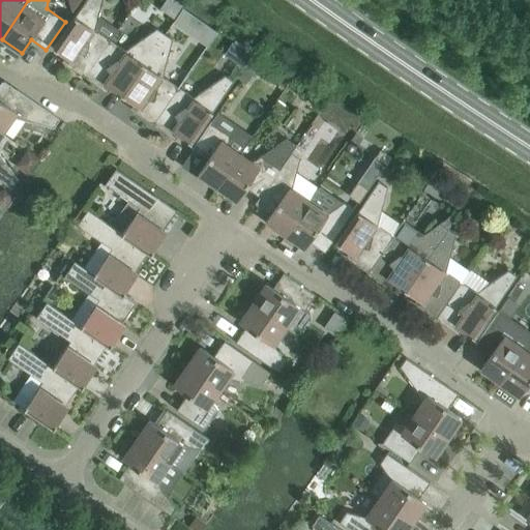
[(85,77),(109,40),(94,30),(101,0),(86,0),(53,49),(70,61),(68,64),(83,75),(85,77)]
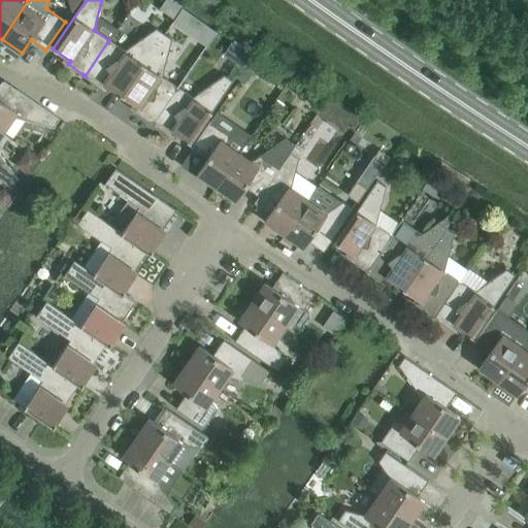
[(67,0),(72,12),(79,0),(67,0)]
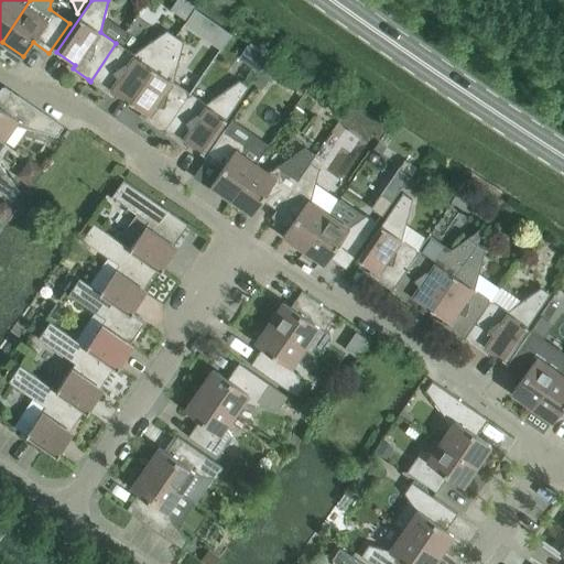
[(185,0),(175,0),(170,9),(185,21),(195,7),(185,0)]
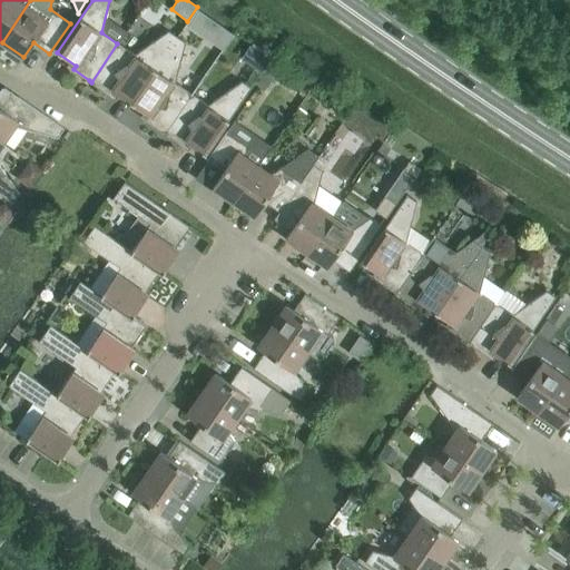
[(196,9),(185,25),(206,39),(217,23),(196,9)]
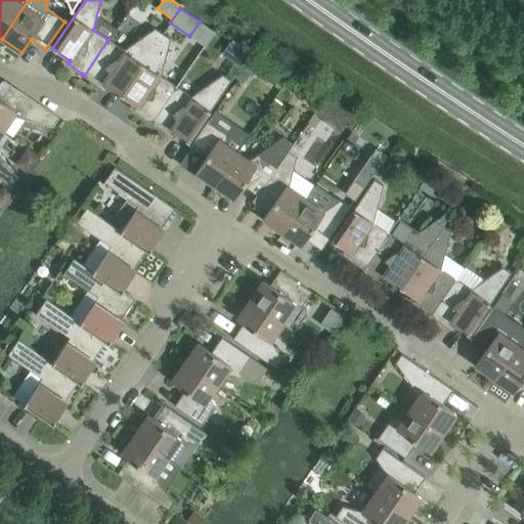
[(120,95),(163,34),(155,28),(123,50),(107,40),(84,76),(86,77),(100,87),(103,83),(120,95)]
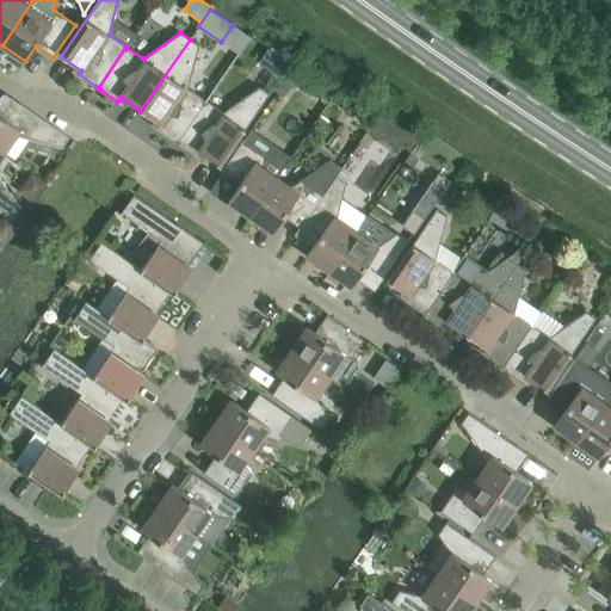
[(177,142),(204,102),(187,90),(198,45),(190,39),(140,111),(160,124),(158,128),(174,140),(174,141),(177,142)]
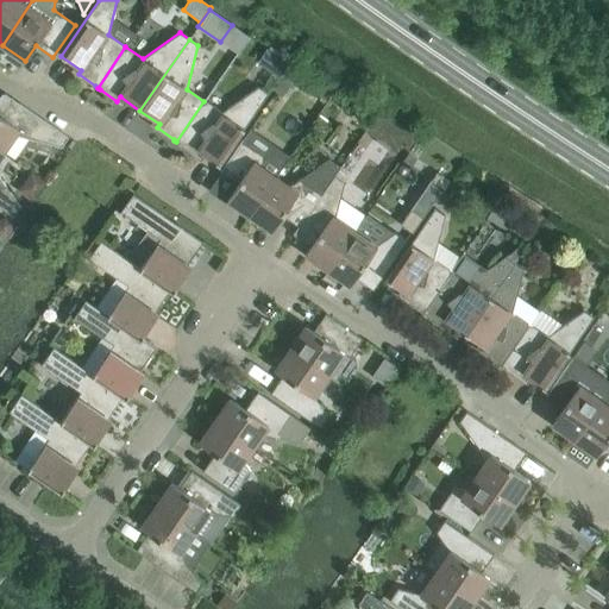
[(203,101),(176,142),(179,143),(195,155),(199,151),(219,165),(268,93),(258,87),(221,113),(203,101)]
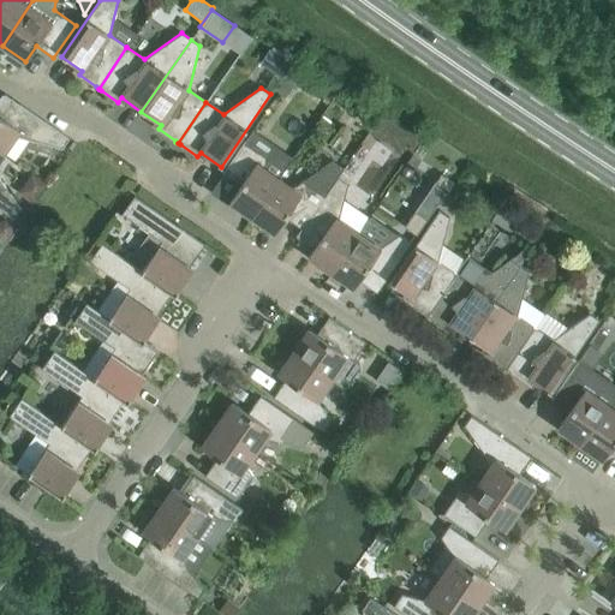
[(61,149),(69,138),(5,94),(4,95),(18,105),(11,115),(0,108),(0,149),(4,151),(15,136),(61,149)]
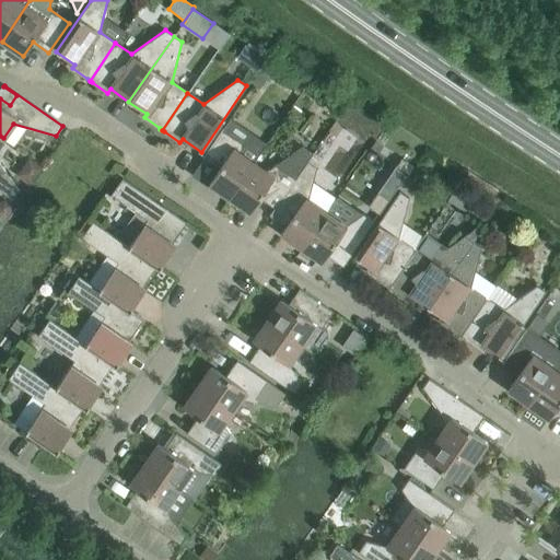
[(229,198),(253,163),(267,143),(266,143),(265,144),(252,136),(243,143),(222,129),(202,159),(219,170),(209,184),(229,198)]
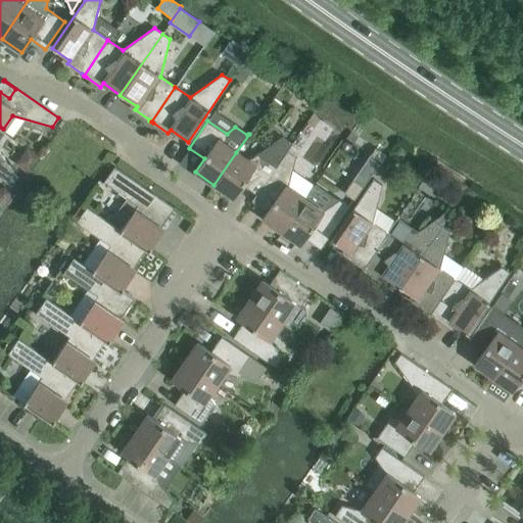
[(0,152),(0,133),(3,129),(0,127),(0,178),(11,186),(17,177),(0,152)]
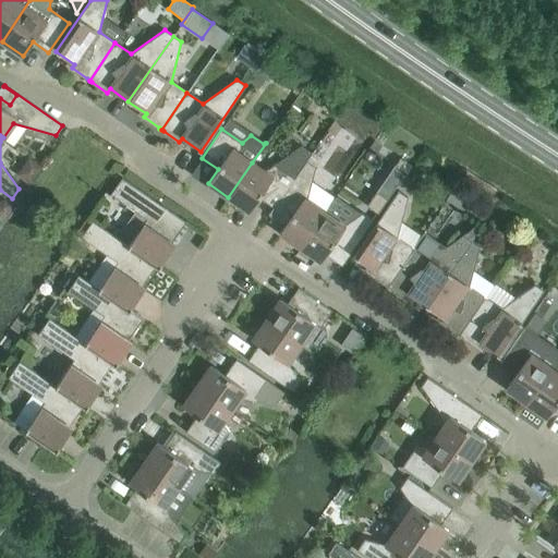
[(252,162),(228,197),(249,211),(258,197),(274,207),(274,208),(306,160),(312,154),(301,147),(265,171),(252,162)]
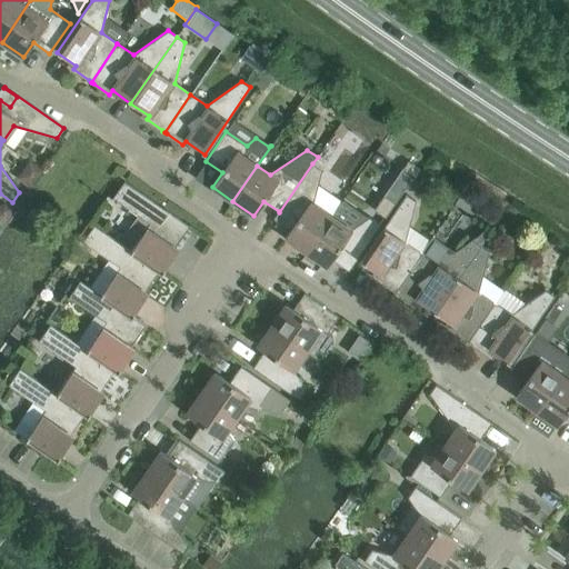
[(279,211),(273,219),(290,230),(286,238),(306,252),(330,217),(312,205),(322,170),(312,163),(279,212),(279,211)]
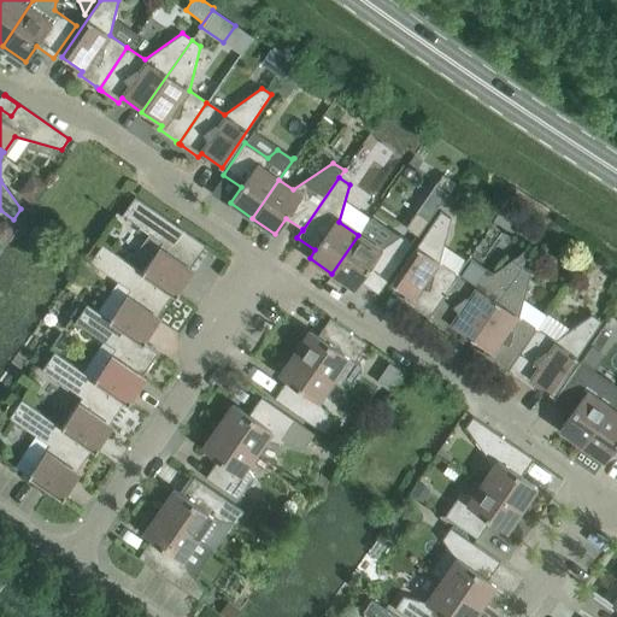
[(441,201),(444,203),(451,192),(438,182),(406,228),(418,235),(441,201)]
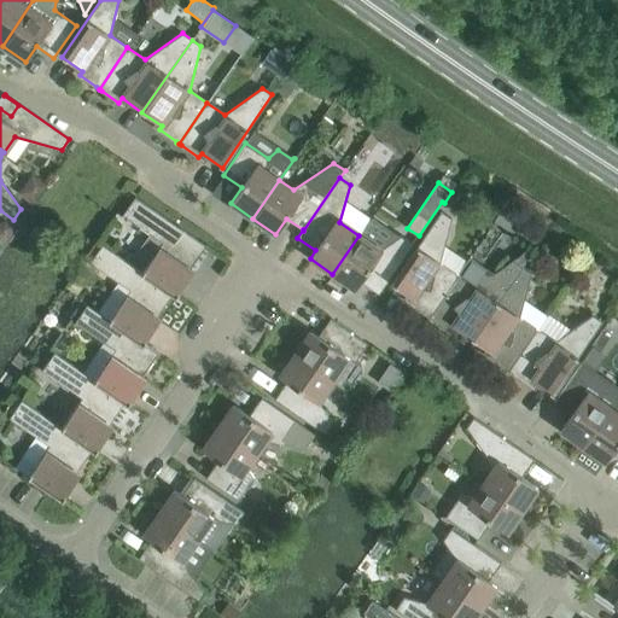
[(141,273),(175,296),(192,272),(188,269),(205,245),(134,197),(122,215),(162,243),(141,272),(141,273)]
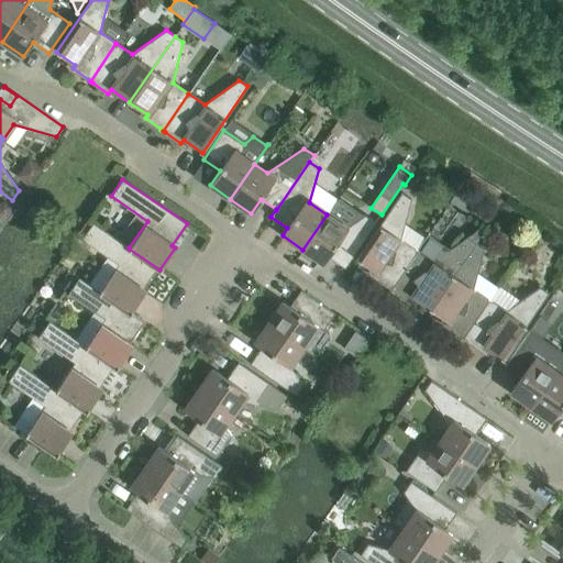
[(390,288),(417,251),(400,240),(411,199),(401,192),(356,258),(375,272),(373,275),(389,286),(388,287),(390,288)]
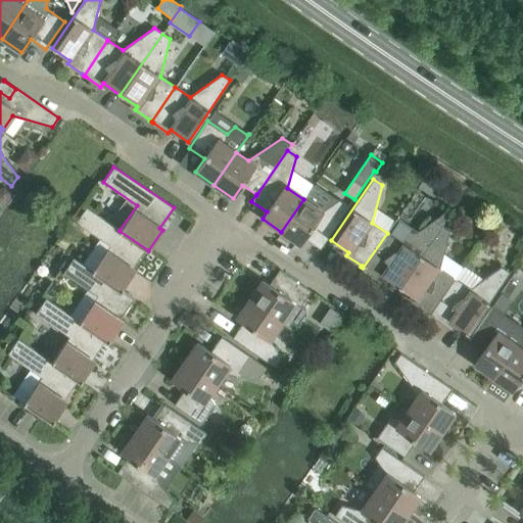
[(303,199),(281,232),(300,244),(304,238),(320,248),(349,206),(338,199),(322,211),(303,199)]
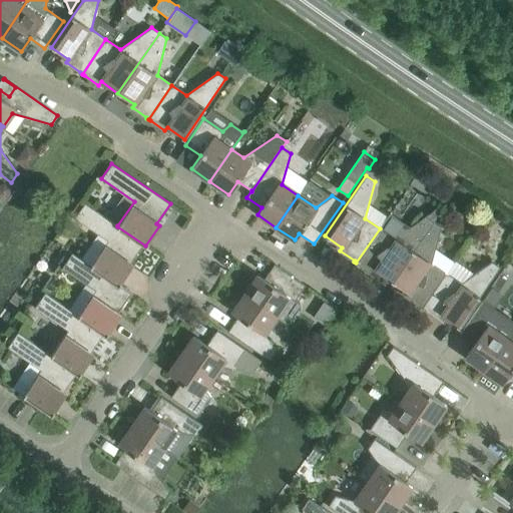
[(117,226),(117,225),(84,202),(74,218),(107,240),(90,266),(130,294),(131,293),(119,285),(132,266),(129,264),(142,244),(145,246),(145,245),(117,226)]
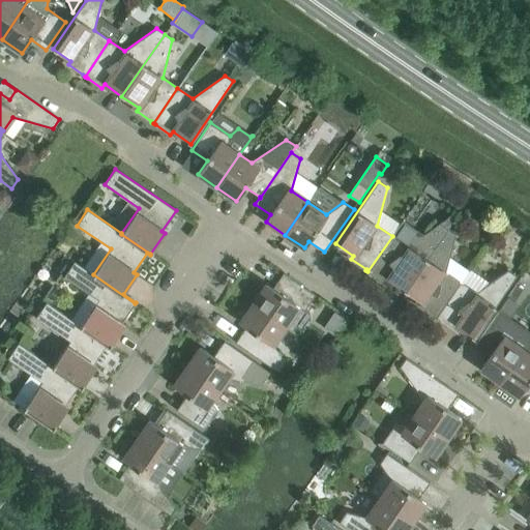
[(387,280),(405,291),(447,229),(455,217),(451,214),(407,246),(392,236),(367,271),(370,272),(385,283),(387,280)]
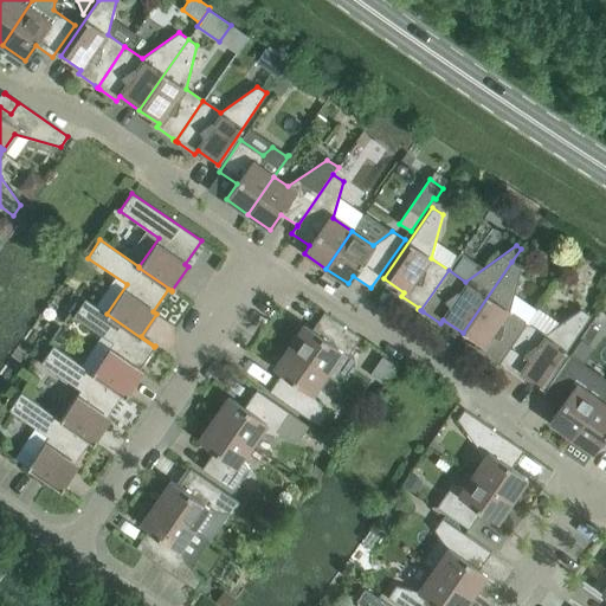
[(498,363),(527,323),(509,311),(521,268),(511,262),(463,333),(482,346),(479,350),(496,362),(498,363)]
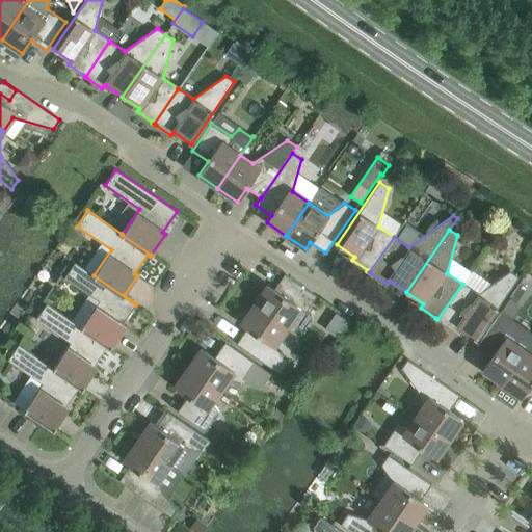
[(94,275),(75,262),(64,277),(99,301),(81,326),(99,340),(110,348),(125,327),(121,324),(135,304),(94,275)]
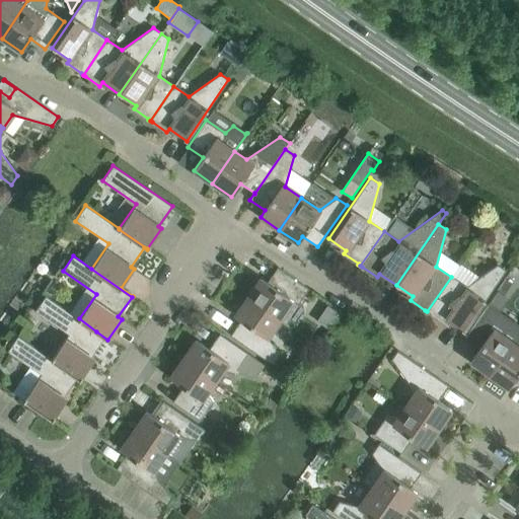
[(451,277),(427,311),(429,313),(429,312),(444,322),(446,319),(463,331),(506,271),(497,265),(479,278),(462,267),(454,279),(451,277)]
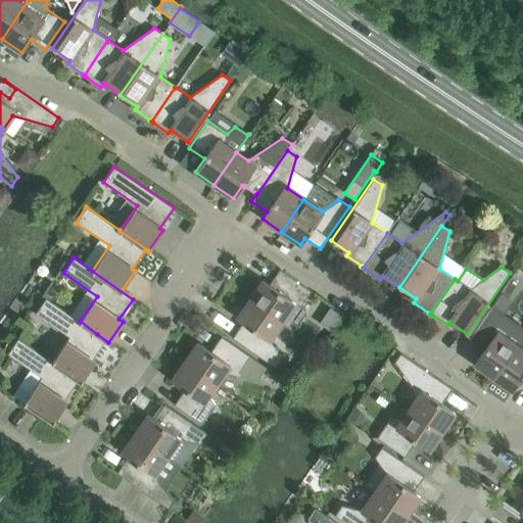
[(301,304),(311,291),(279,270),(269,284),(263,280),(249,299),(281,322),(293,330),(304,315),(302,306),(301,304)]
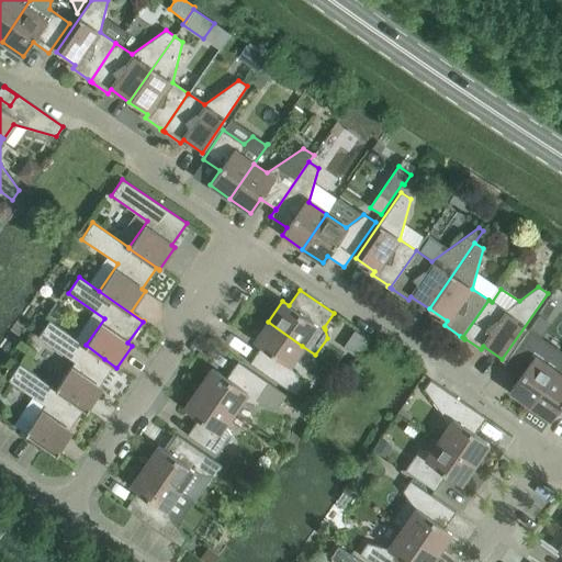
[(104,359),(86,345),(49,321),(37,337),(74,362),(56,389),(87,411),(102,389),(98,386),(112,366),(116,368),(104,359)]
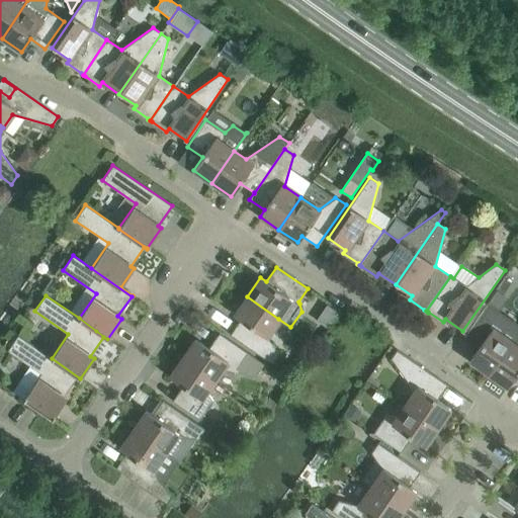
[(266,337),(278,319),(247,296),(234,316),(240,320),(230,335),(271,363),(278,353),(266,337)]
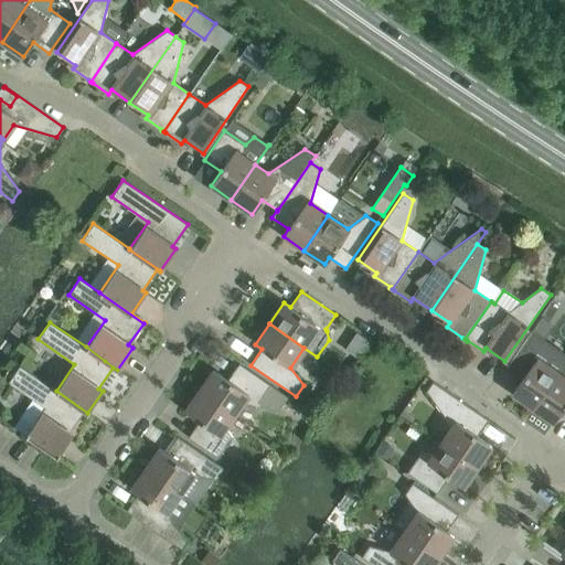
[(531,332),(505,368),(522,379),(512,394),(533,407),(564,361),(564,354),(539,338),(531,332)]
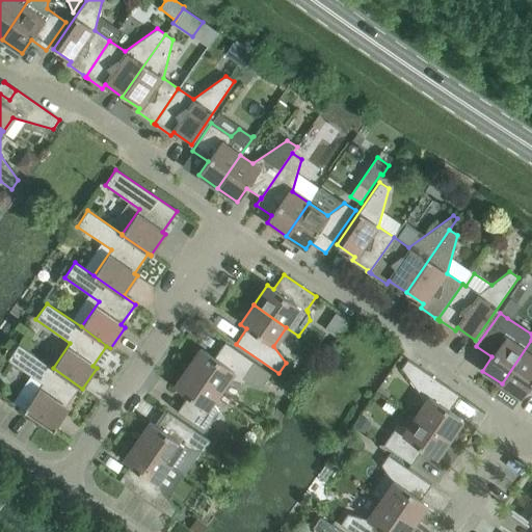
[(531,340),(502,383),(522,397),(531,383),(531,384),(531,340)]
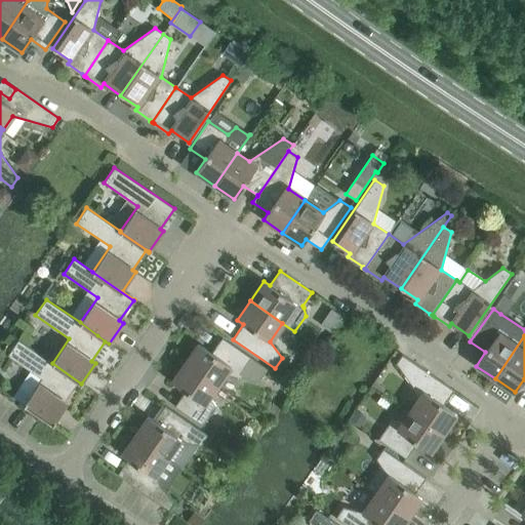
[(268,370),(249,357),(221,337),(211,353),(198,344),(185,363),(217,386),(226,373),(236,376),(258,382),(268,370)]
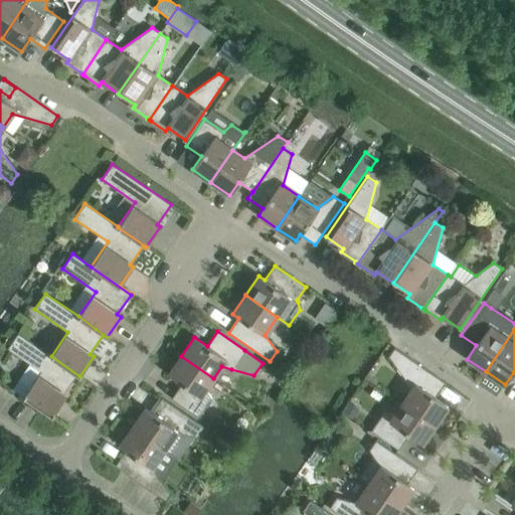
[(79,376),(51,356),(18,333),(7,348),(40,371),(23,397),(51,416),(65,396),(62,393),(75,374),(79,377),(79,376)]
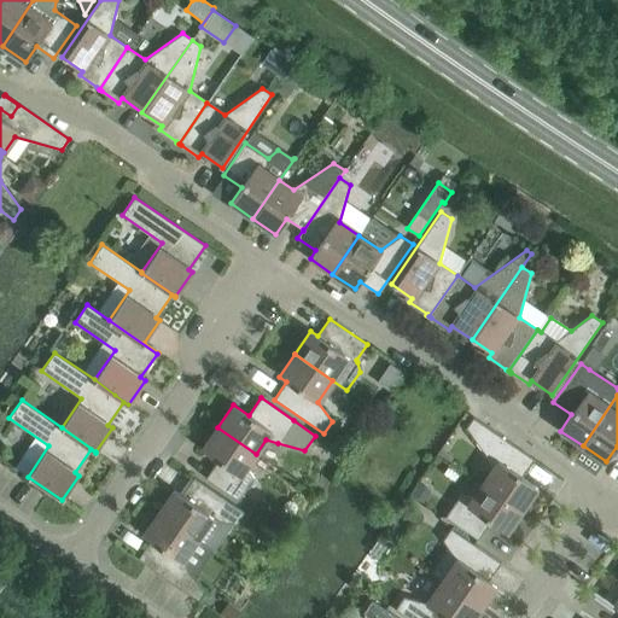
[(522,477),(534,459),(472,417),(465,427),(494,467),(483,484),(522,509),(537,488),(522,477)]
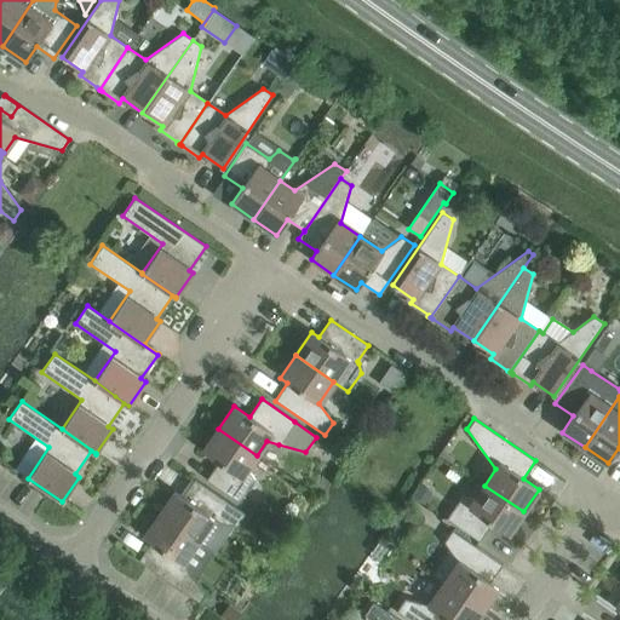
[(247,469),(257,455),(218,429),(202,452),(218,463),(206,480),(239,503),(254,480),(247,469)]
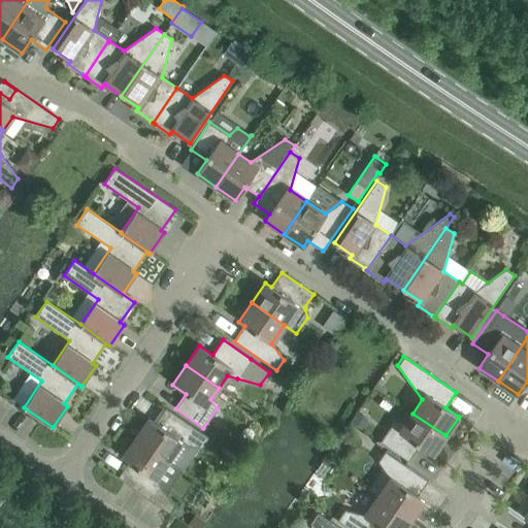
[(135,438),(168,461),(180,442),(201,448),(208,437),(165,408),(155,423),(149,419),(135,438)]
